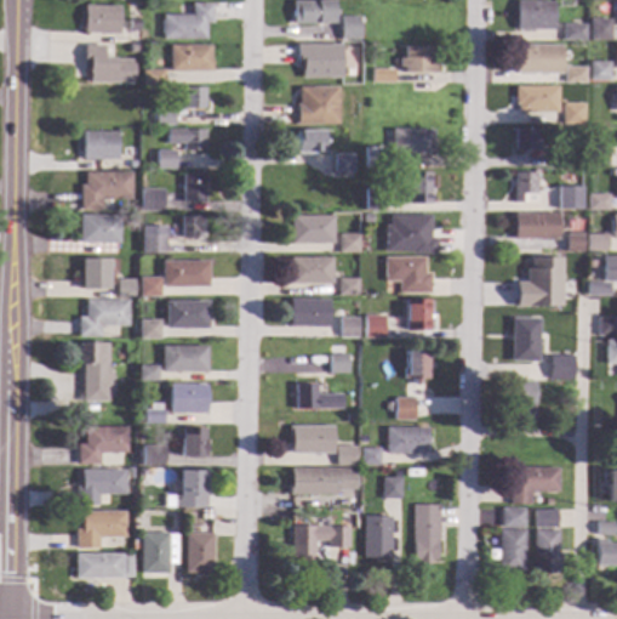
[(338,22),(297,23),(297,0),(338,0),(338,22)]
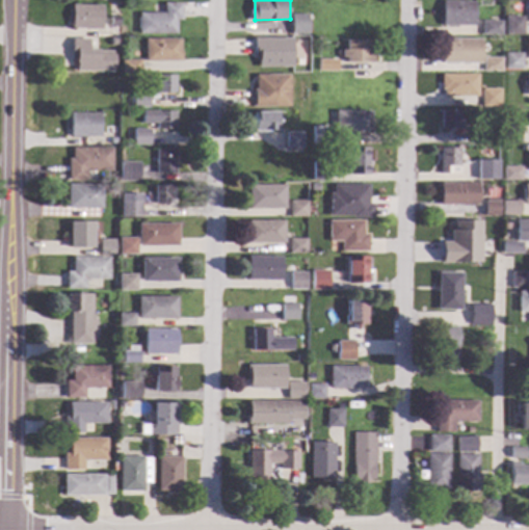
[(477,24),(447,24),(447,27),(445,27),(446,0),(477,0),(477,24)]
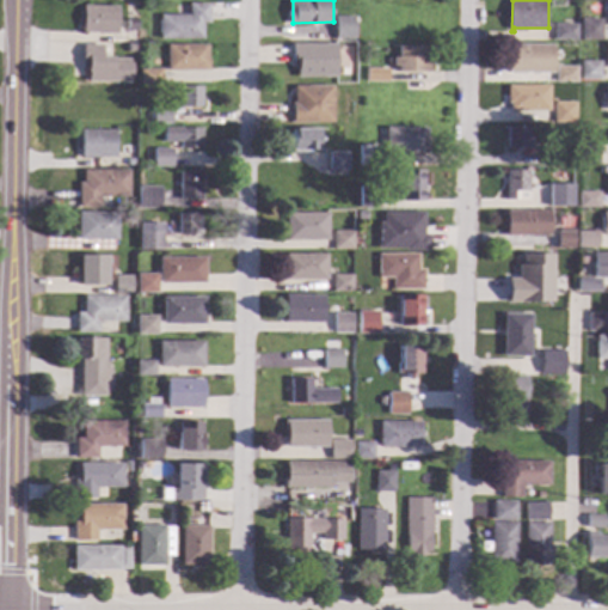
[(213,2),(213,22),(207,22),(207,37),(164,37),(164,13),(192,13),(192,2),(213,2)]
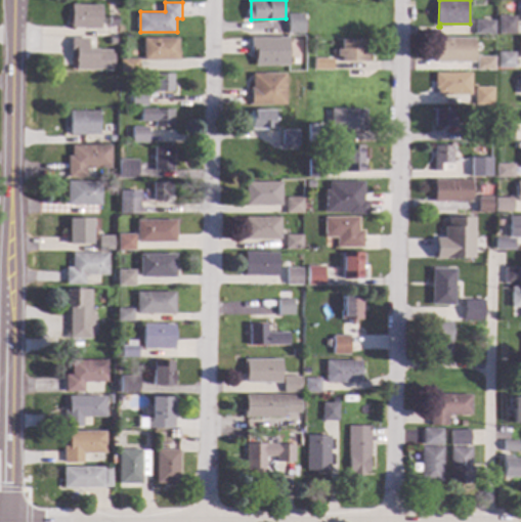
[(104,4),(103,28),(74,27),(75,3),(104,4)]
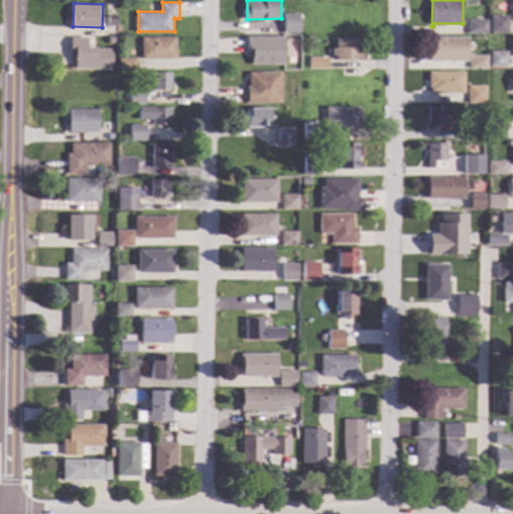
[(302,31),(286,31),(286,12),(302,12),(302,31)]
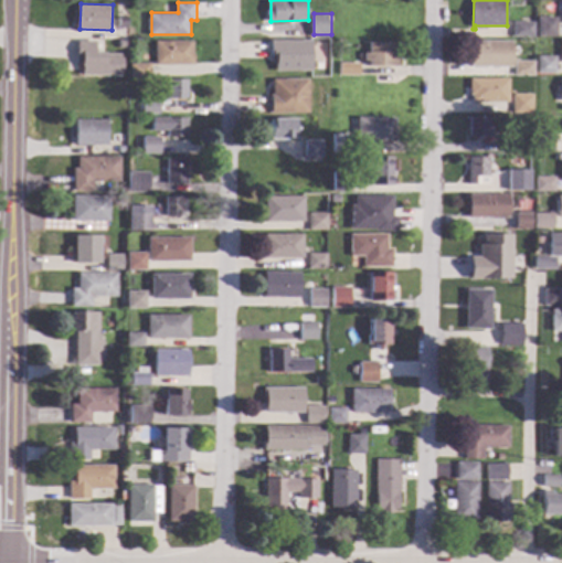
[(130,27),(122,27),(122,16),(130,16),(130,27)]
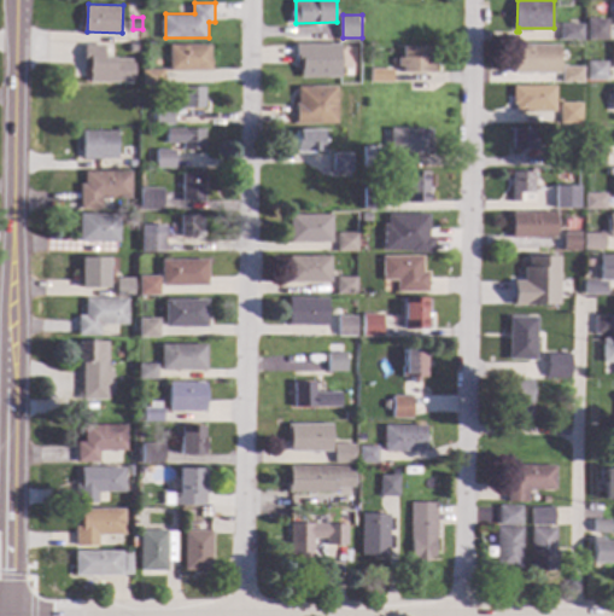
[(610,39),(590,39),(589,18),(610,17),(610,39)]
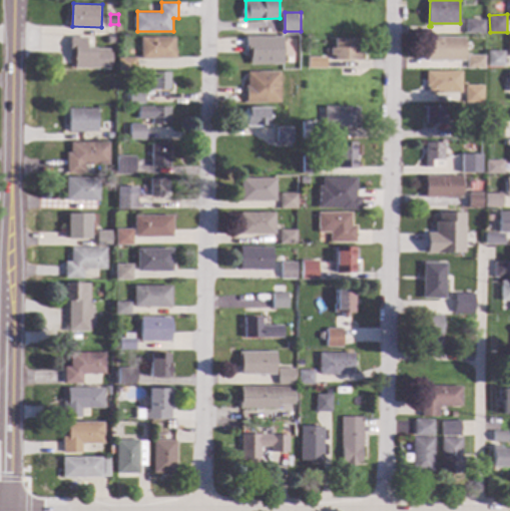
[(486,32),(468,32),(468,19),(486,19),(486,32)]
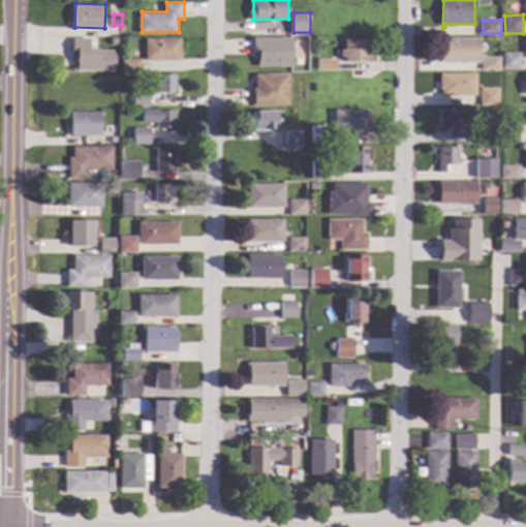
[(92,37),(92,49),(116,50),(115,53),(118,53),(117,66),(115,66),(115,70),(79,69),(79,56),(74,56),(74,36),(92,37)]
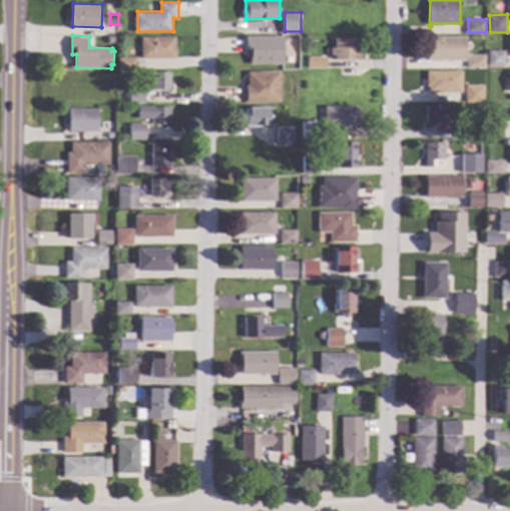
[(286,63),(251,63),(251,56),(247,56),(247,35),(285,35),(286,63)]
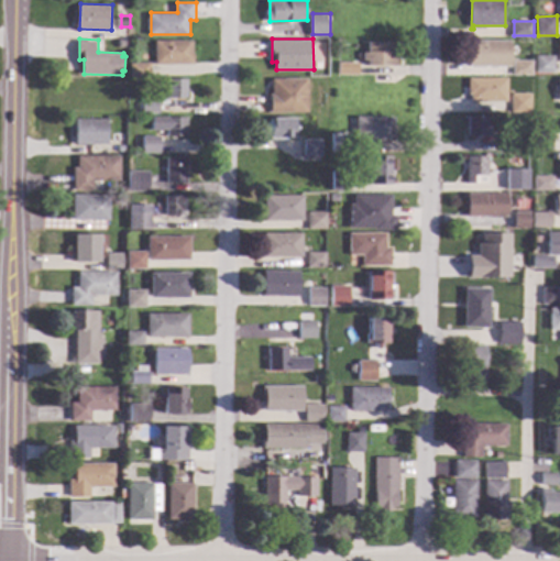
[(513,65),(473,65),(473,68),(471,68),(471,39),(513,40),(513,65)]
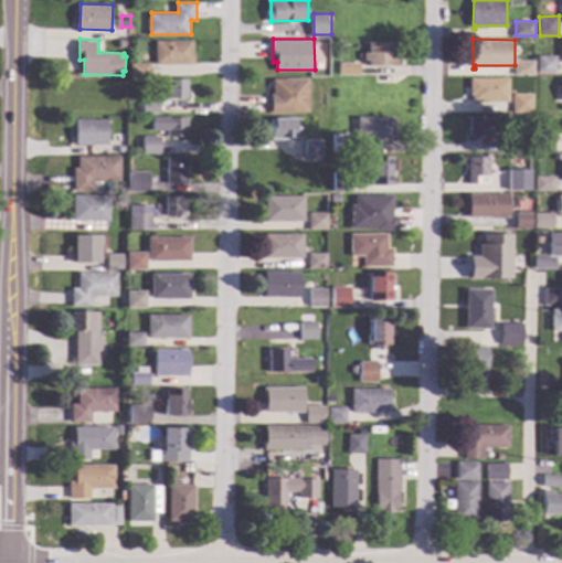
[(195,53),(197,53),(197,63),(158,63),(158,40),(195,40),(195,53)]
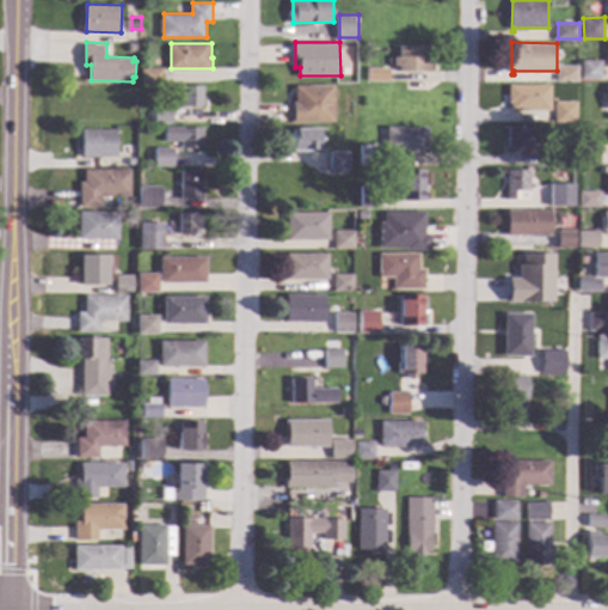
[(428,59),(434,59),(434,72),(401,71),(401,65),(395,65),(397,55),(403,55),(403,44),(428,44),(428,59)]
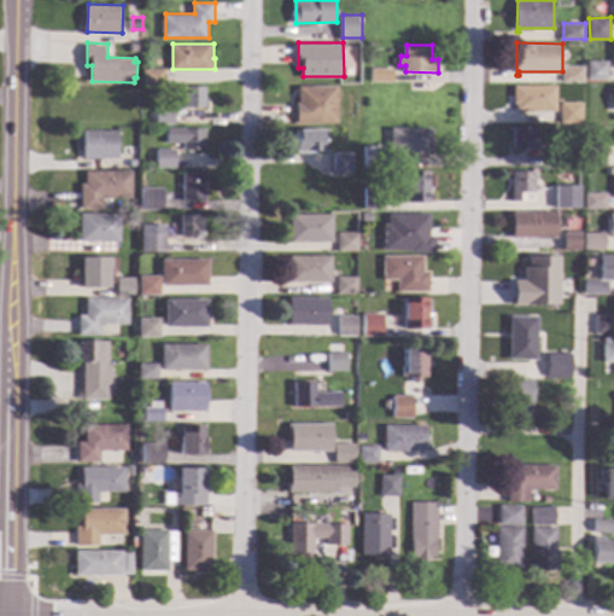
[(609,79),(589,79),(589,59),(609,59),(609,79)]
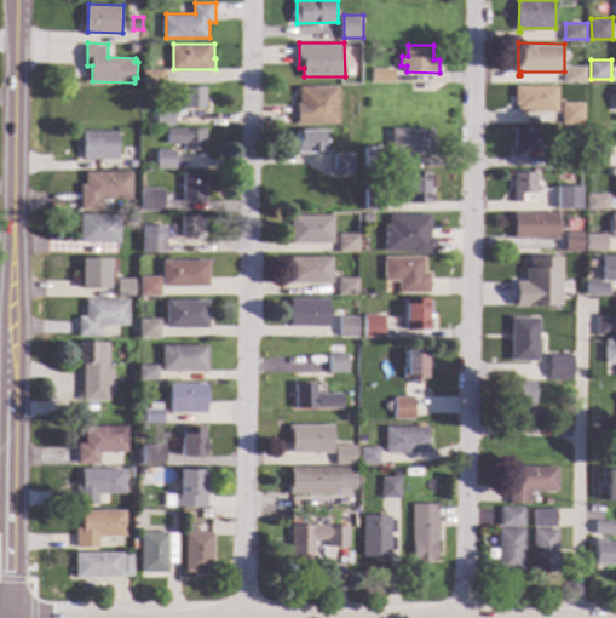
[(587,81),(566,81),(566,66),(587,66),(587,81)]
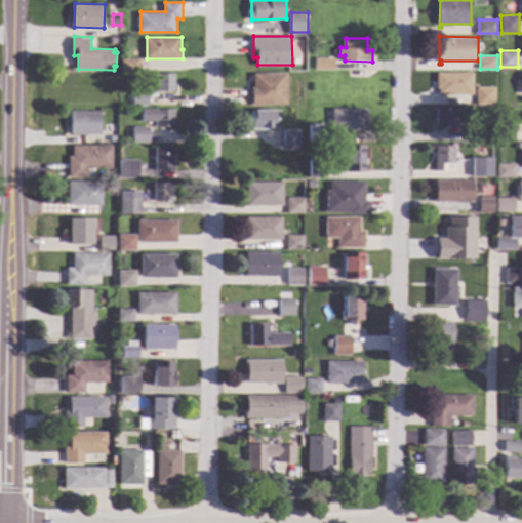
[(336,69),(318,69),(318,56),(336,56),(336,69)]
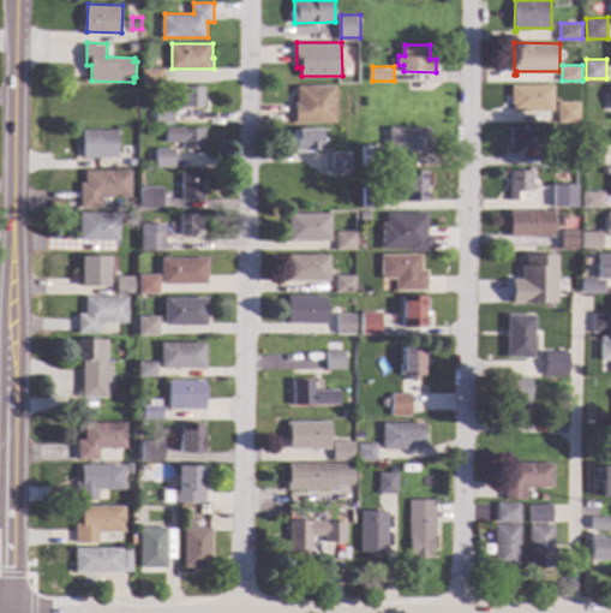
[(167,83),(144,83),(144,67),(167,67),(167,83)]
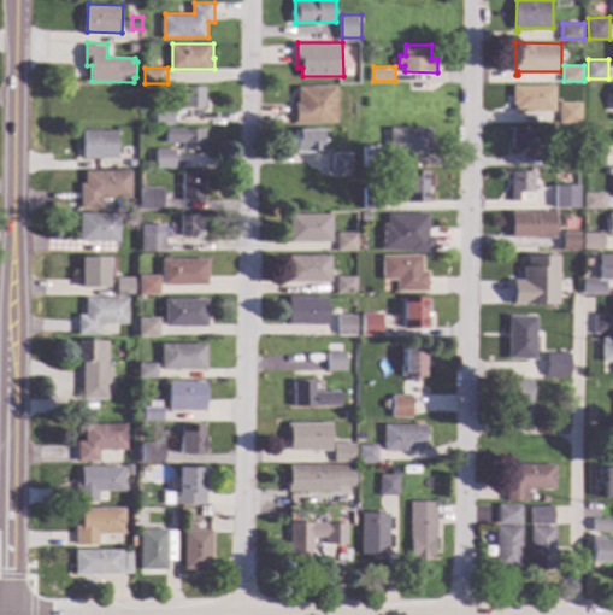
[(339,122),(298,123),(296,104),(299,104),(299,86),(337,85),(339,122)]
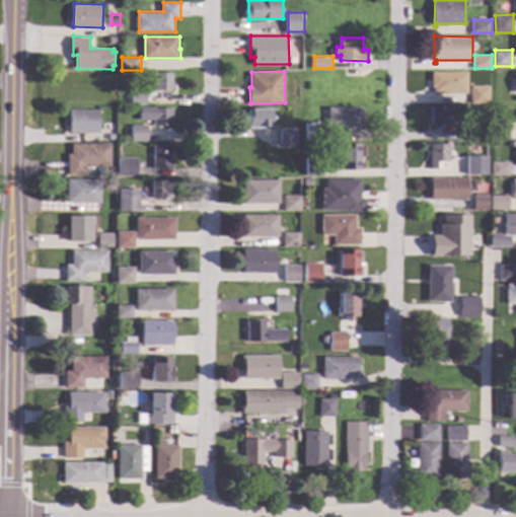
[(469,92),(436,92),(436,86),(434,86),(433,71),(468,71),(469,92)]
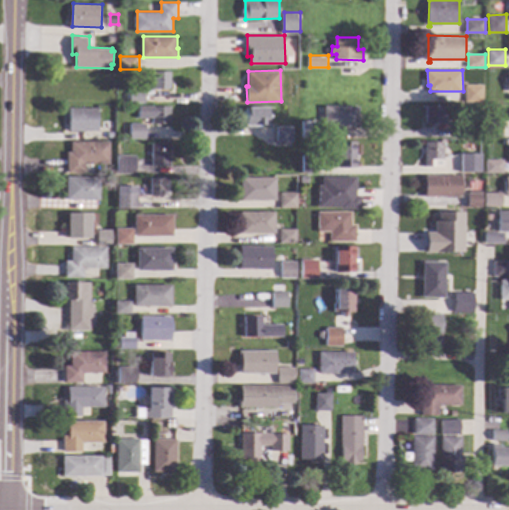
[(172,88),(154,88),(154,71),(172,71),(172,88)]
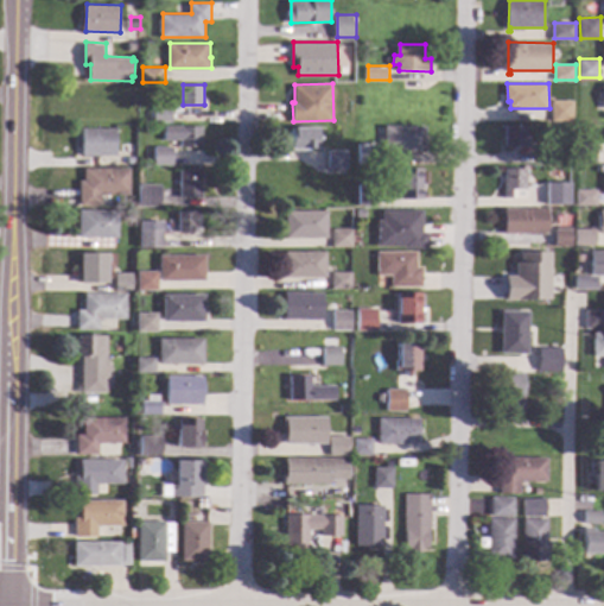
[(574,120),(553,120),(553,100),(574,100),(574,120)]
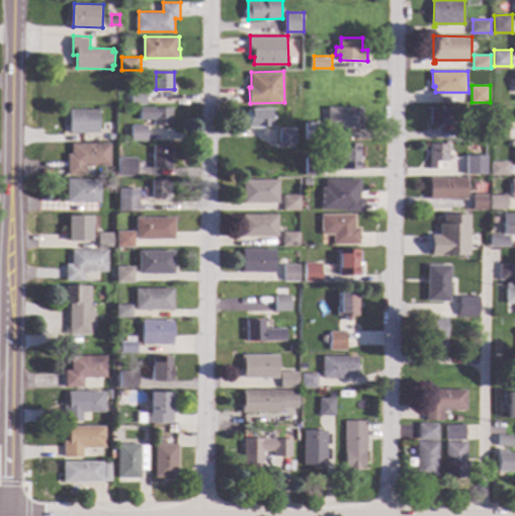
[(149,103),(133,103),(133,91),(149,91),(149,103)]
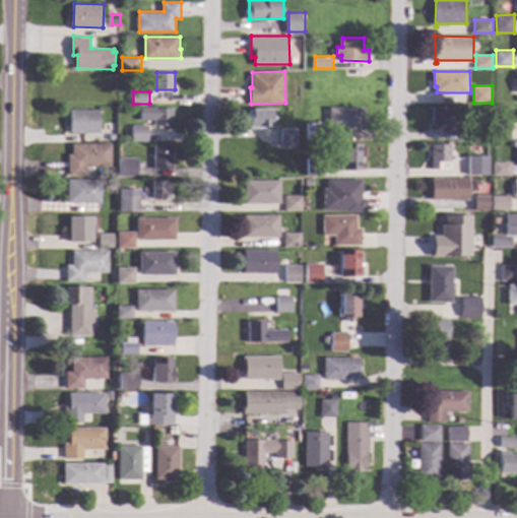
[(330,107),(365,107),(365,129),(330,129),(330,111),(325,111),(325,106),(330,106),(330,107)]
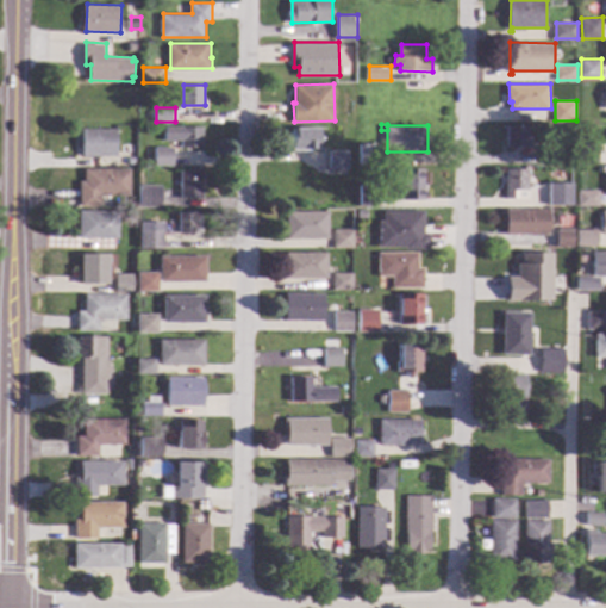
[(205,147),(183,147),(183,140),(167,140),(167,125),(205,126),(205,147)]
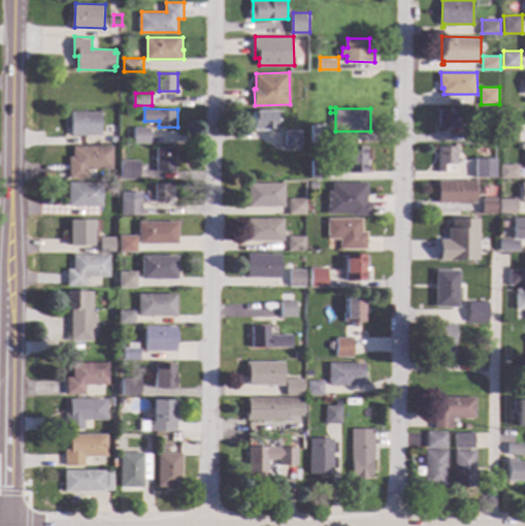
[(459,126),(440,126),(440,108),(459,108),(459,126)]
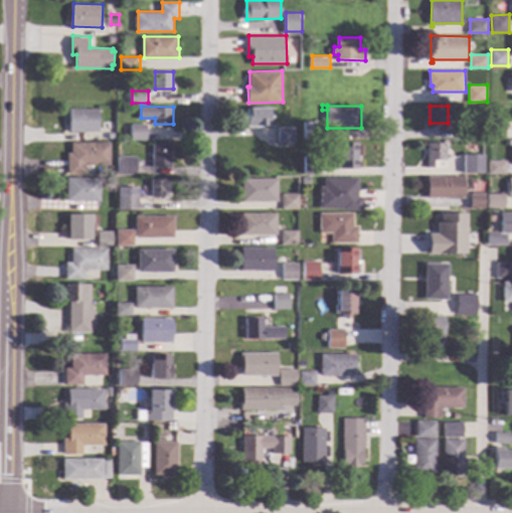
[(101,131),(71,132),(70,108),(101,108),(101,131)]
